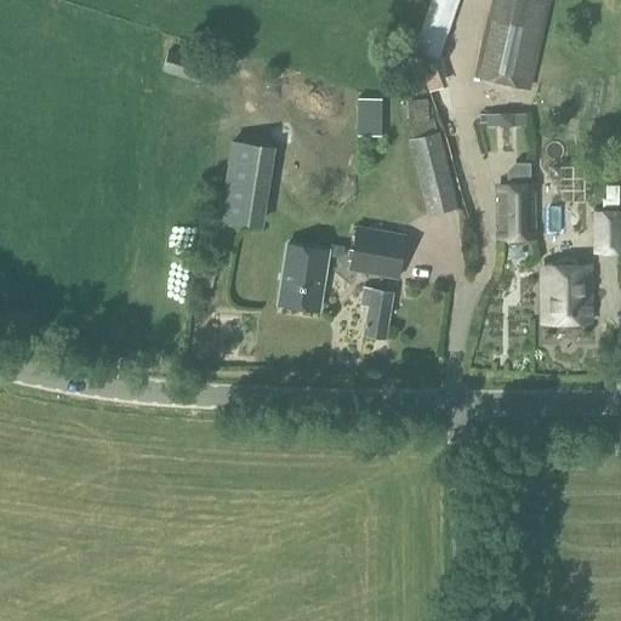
[(414,55),(432,58),(439,27),(445,29),(455,0),(432,0),(423,21),(422,21),(414,55)]
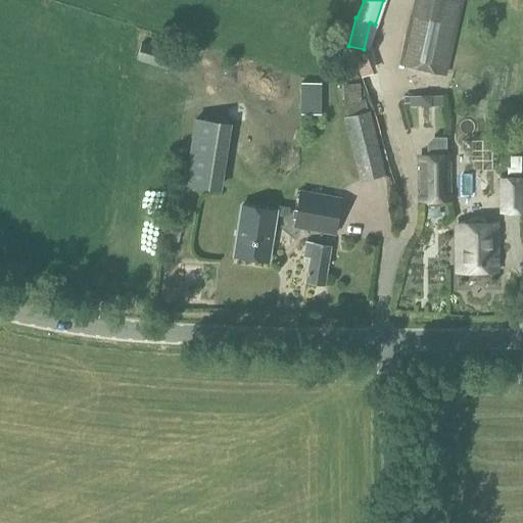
[(463,0),(412,0),(410,13),(411,14),(398,64),(446,76),(463,0)]
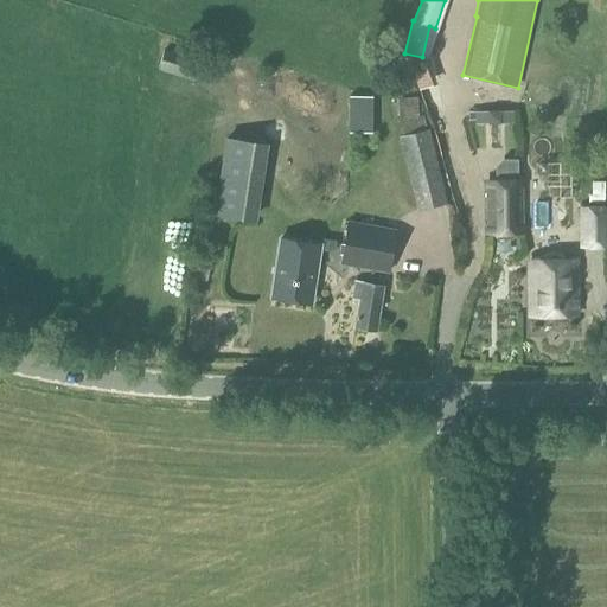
[(487,106),(471,104),(470,120),(462,120),(462,152),(486,153),(487,106)]
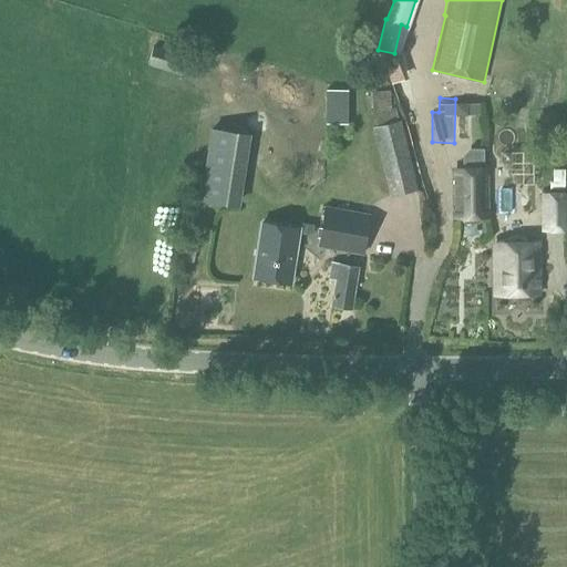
[(401,121),(372,127),(390,197),(418,191),(401,121)]
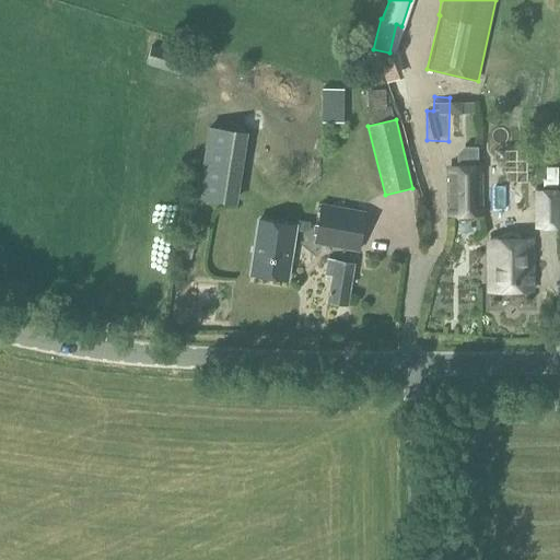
[(235,205),(247,131),(207,125),(195,198),(235,205)]
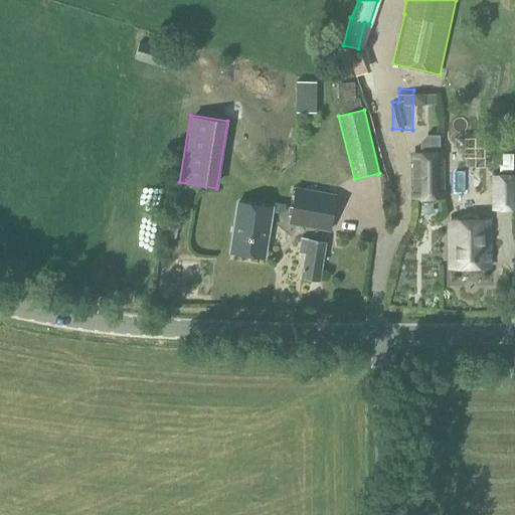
[(418,142),(418,155),(412,155),(413,197),(443,196),(443,154),(438,154),(438,136),(424,136),(418,142)]
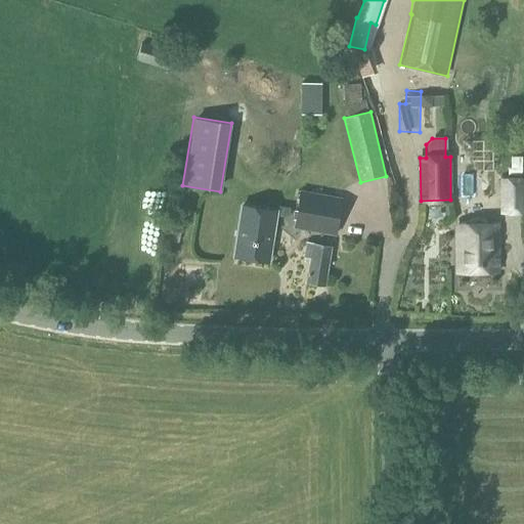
[(523,177),(498,178),(499,215),(523,214),(523,177)]
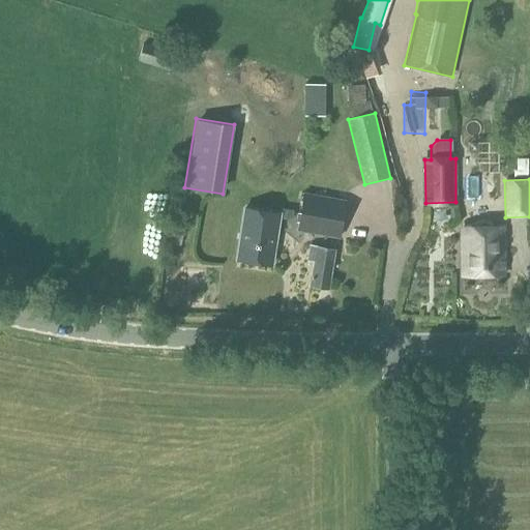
[(341,239),(346,200),(303,193),(297,232),(341,239)]
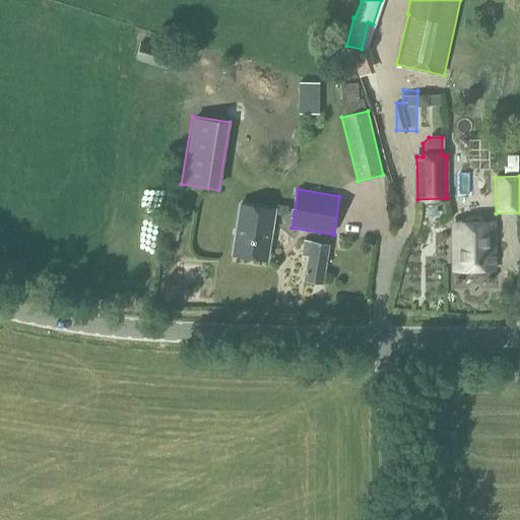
[(266,261),(274,210),(240,205),(233,255),(266,261)]
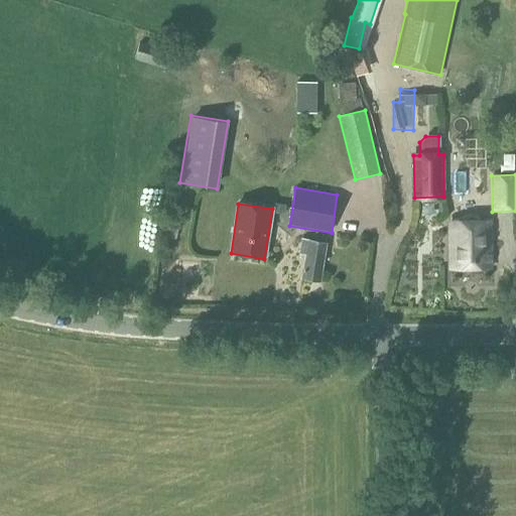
[(491,267),(491,222),(450,222),(450,268),(491,267)]
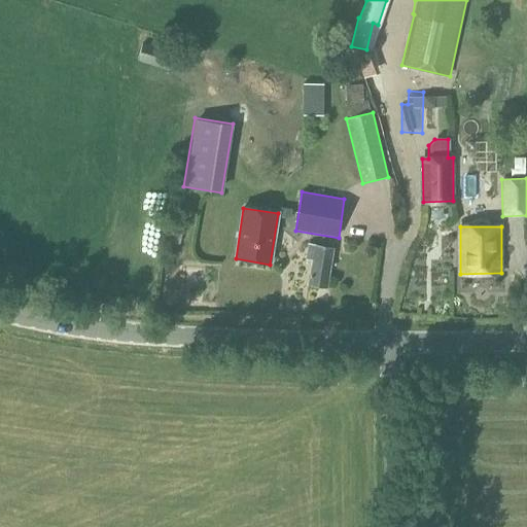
[(308,244),(306,258),(312,259),(309,284),(326,287),(332,248),(308,244)]
